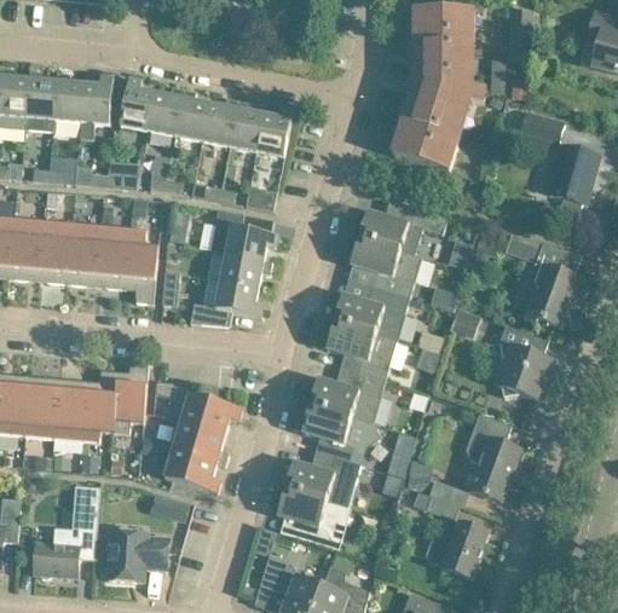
[(426,74),(426,85),(423,85),(421,86),(420,87),(419,88),(417,90),(416,96),(411,93),(403,121),(410,123),(406,137),(399,134),(393,155),(449,172),(471,100),(484,102),(485,87),(473,86),(474,10),(415,10),(415,30),(422,30),(422,45),(415,45),(415,73),(426,74)]
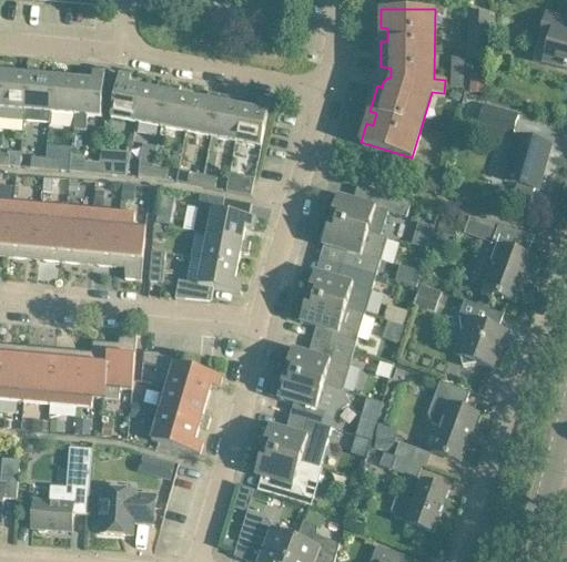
[(471,10),(467,53),(485,54),(488,11),(471,10)]
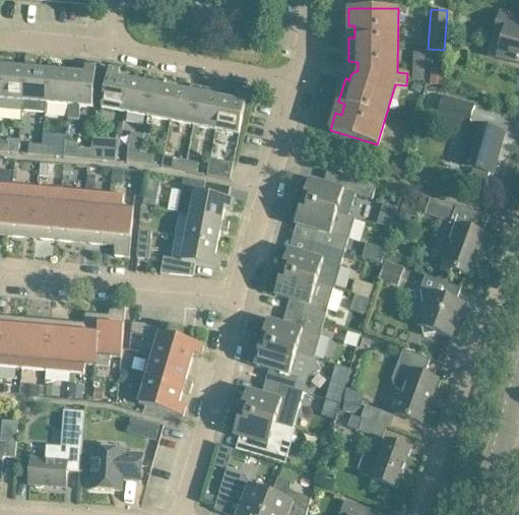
[(518,14),(500,9),(493,33),(503,36),(498,55),(518,61),(518,14)]
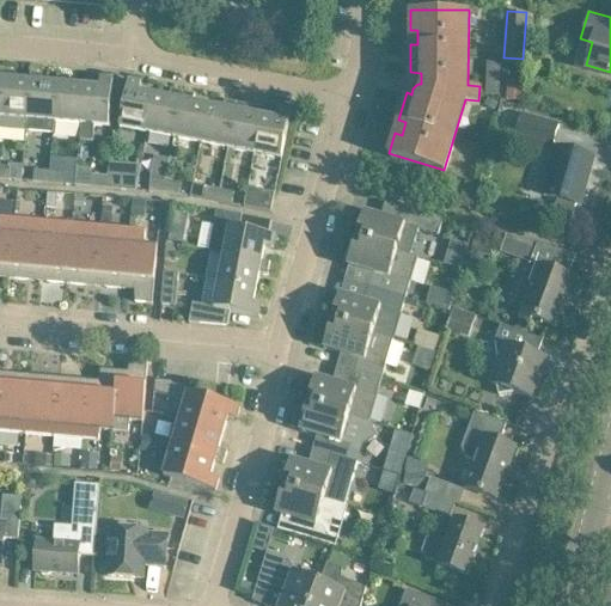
[(29,78),(14,77),(14,67),(2,66),(1,75),(2,75),(0,98),(0,124),(25,127),(26,115),(29,78)]
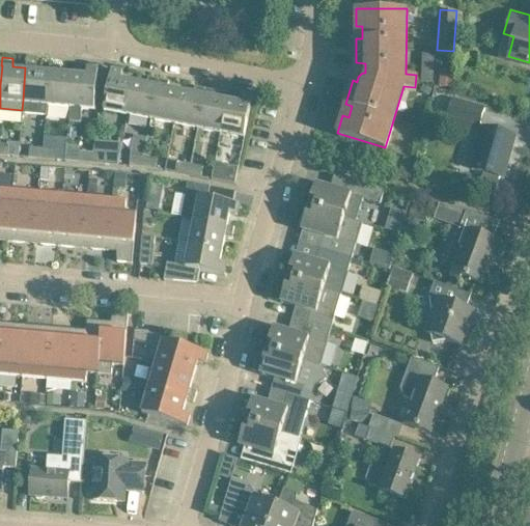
[(49,70),(48,70),(35,68),(36,60),(25,59),(25,67),(23,100),(46,102),(49,70)]
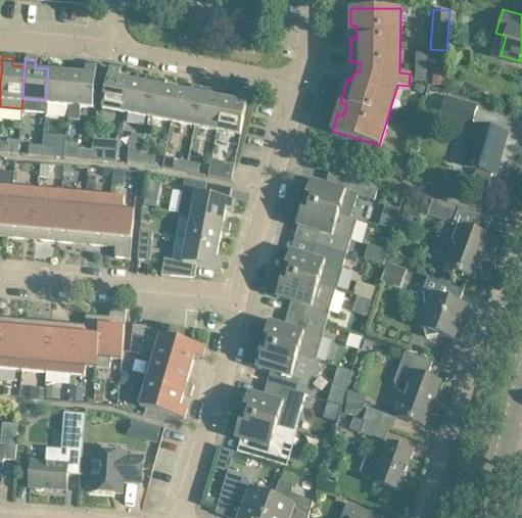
[(68,102),(72,71),(58,69),(59,61),(48,60),(47,68),(48,68),(45,100),(68,102)]
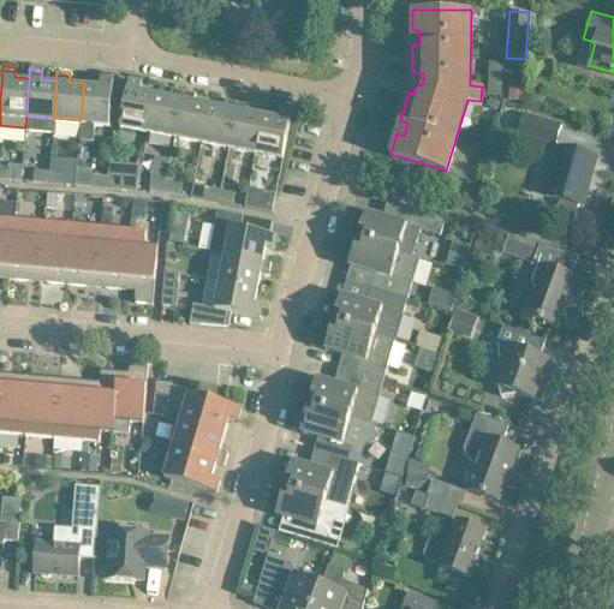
[(99,84),(84,83),(81,120),(79,136),(91,137),(94,121),(108,123),(113,76),(100,76),(99,84)]
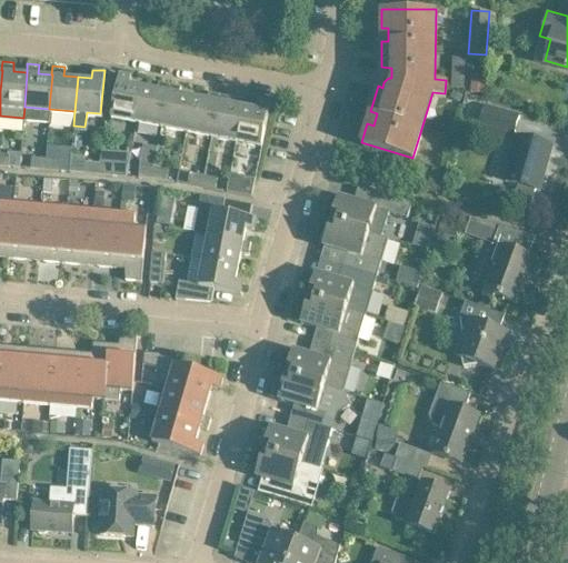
[(136,119),(142,84),(129,82),(130,74),(119,71),(110,114),(136,119)]
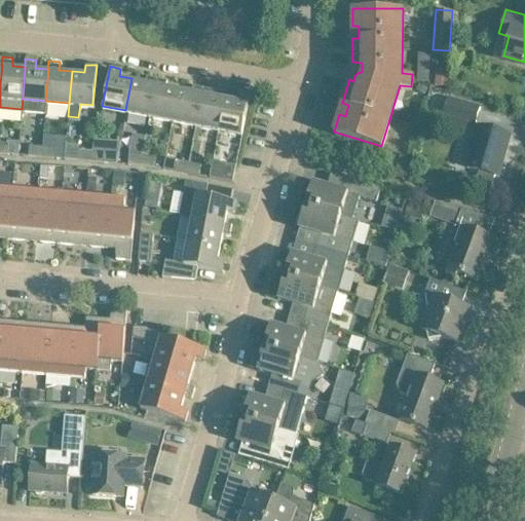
[(148,115),(156,75),(146,73),(145,81),(132,78),(125,110),(148,115)]
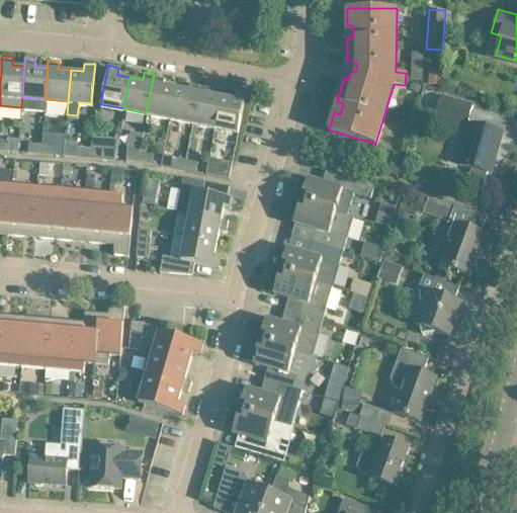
[(169,117),(175,86),(162,83),(164,76),(154,74),(146,113),(169,117)]
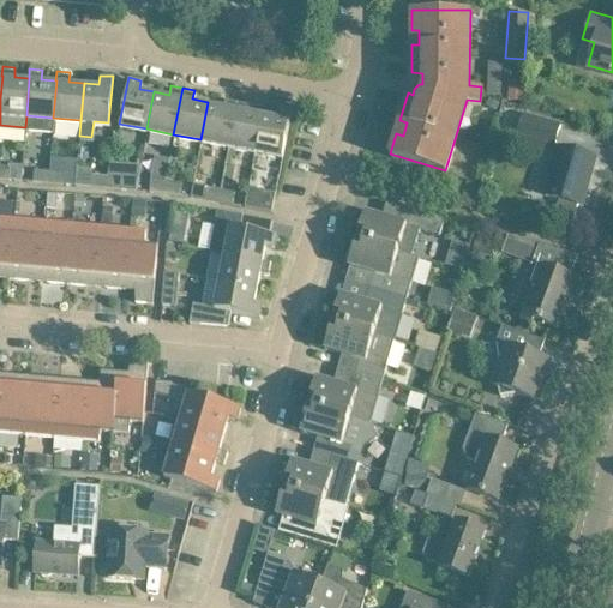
[(227,144),(236,98),(224,96),(222,104),(208,102),(200,139),(227,144)]
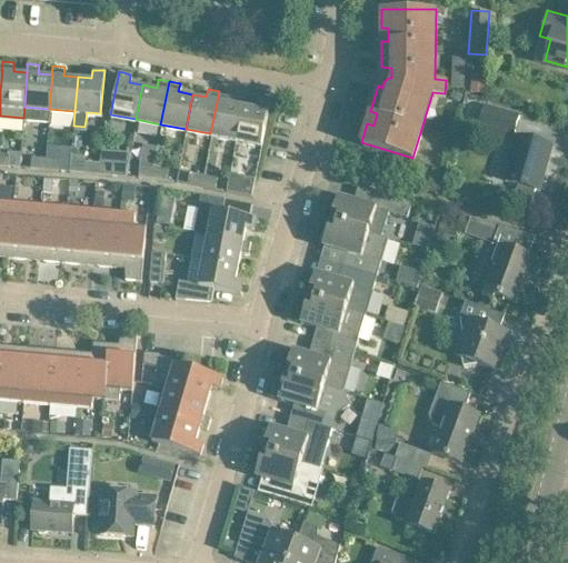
[(236,139),(242,104),(228,101),(229,93),(219,91),(210,133),(236,139)]
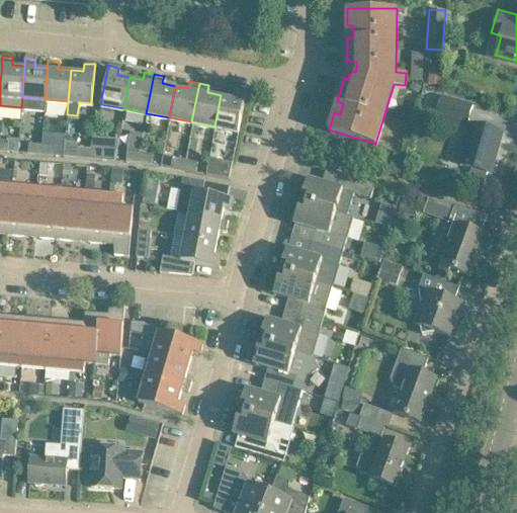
[(238,131),(245,92),(234,90),(233,97),(221,95),(214,126),(238,131)]
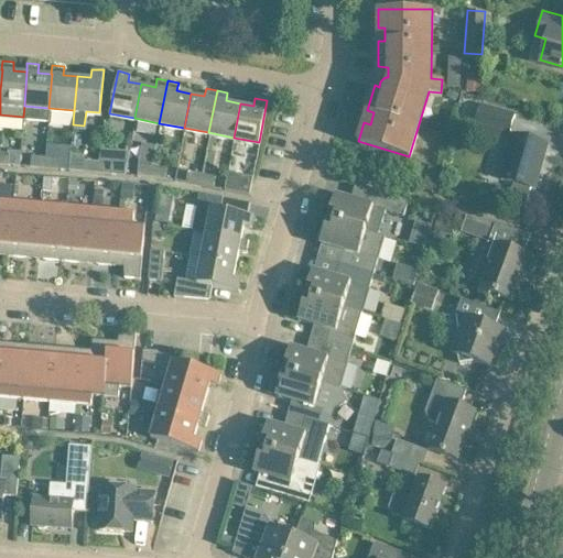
[(480,101),(475,120),(509,130),(513,111),(480,101)]
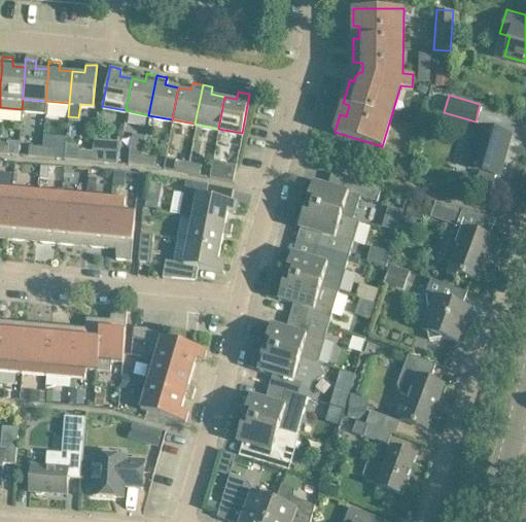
[(479,123),(466,164),(479,168),(475,182),(491,187),(495,172),(499,173),(511,132),(479,123)]
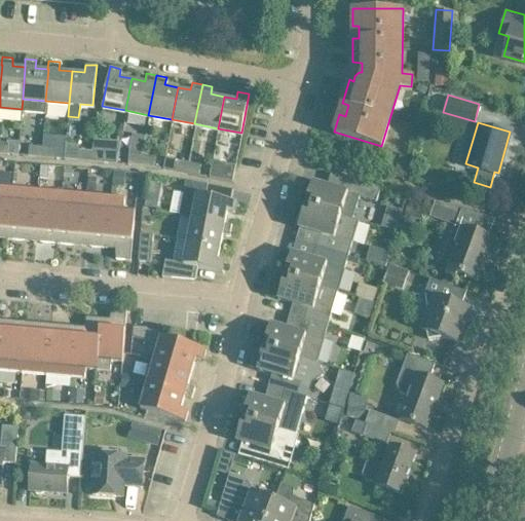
[(6,137),(6,141),(0,140),(0,150),(17,152),(19,139),(6,137)]
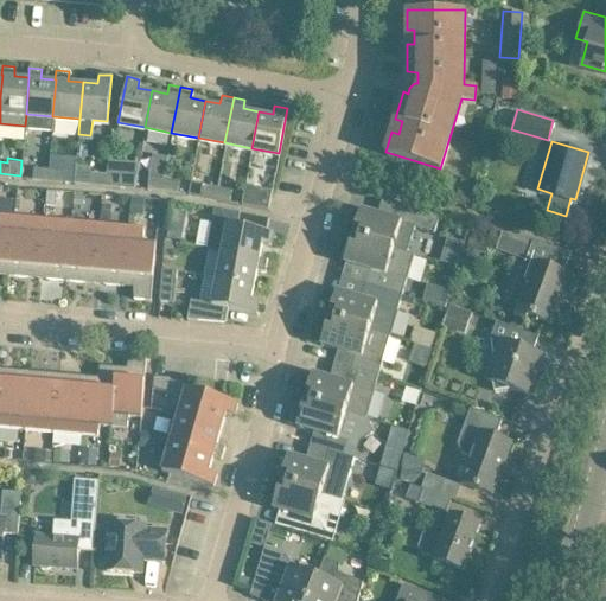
[(104,183),(106,172),(90,171),(88,164),(75,162),(74,180),(104,183)]
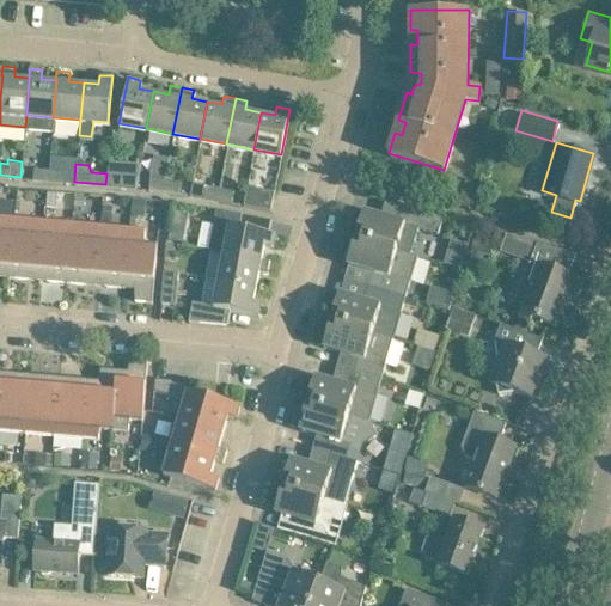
[(47,179),(48,169),(34,167),(32,178),(47,179)]
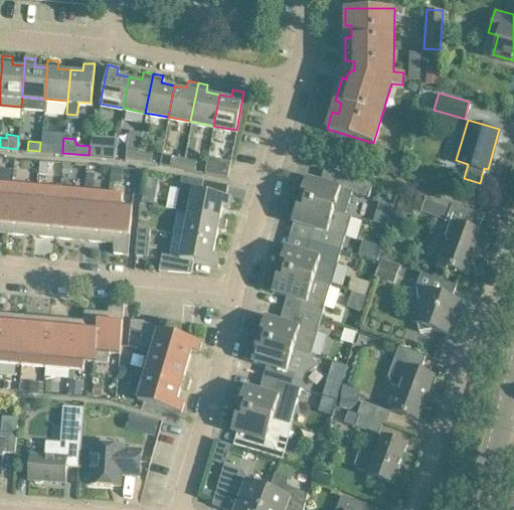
[(53,143),(40,142),(39,151),(52,152),(53,143)]
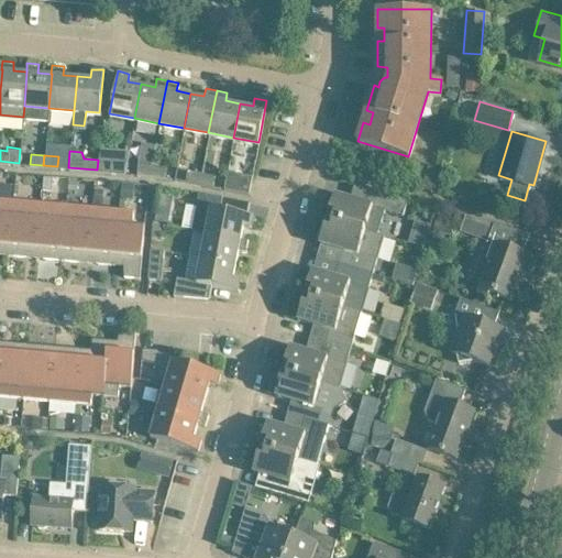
[(111,161),(98,160),(97,170),(111,171),(111,161)]
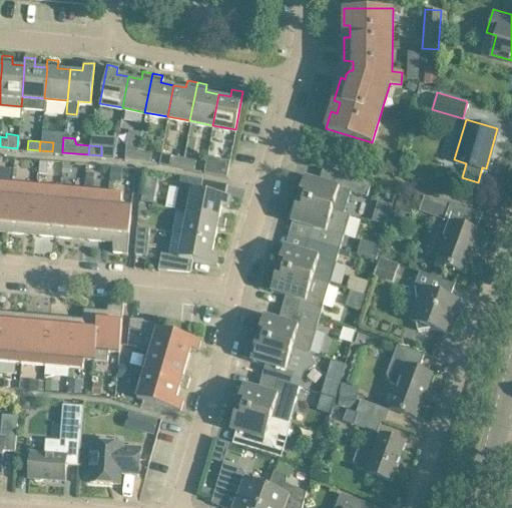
[(137,158),(137,149),(125,148),(124,157),(137,158)]
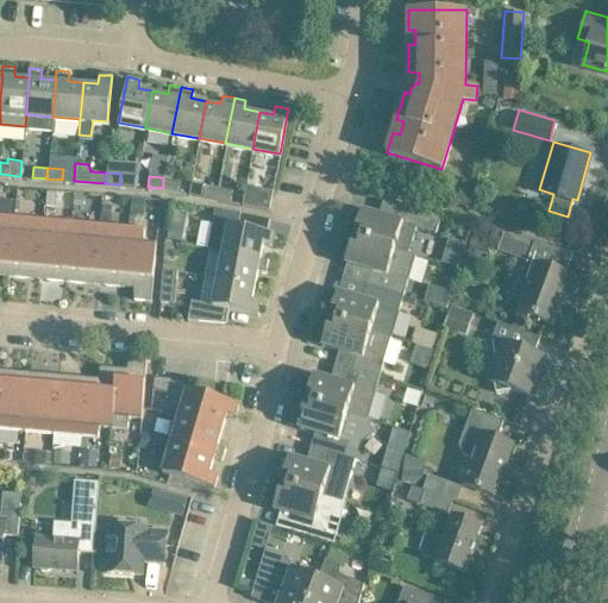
[(463,176),(456,200),(468,203),(475,180),(463,176)]
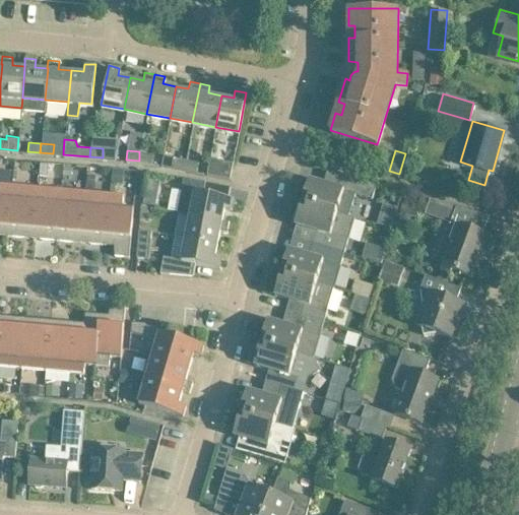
[(152,152),(139,151),(139,161),(151,162),(152,152)]
